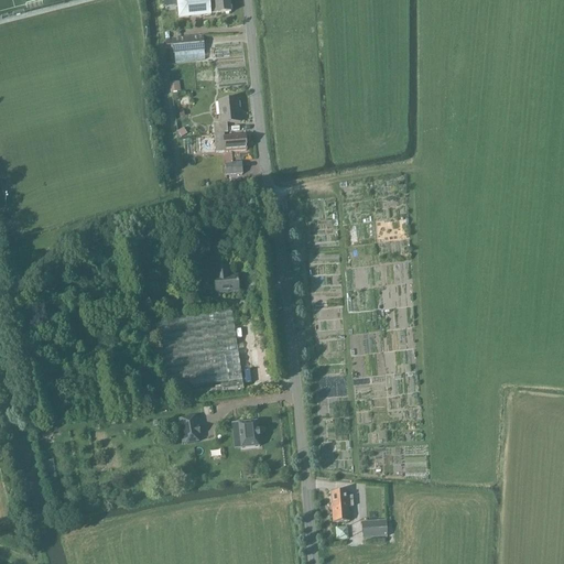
[(167,0),(170,20),(179,19),(193,18),(210,17),(210,15),(230,14),(229,0),(167,0)]
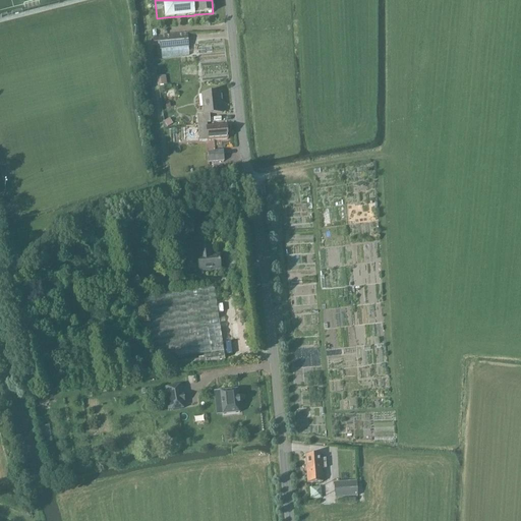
[(196,24),(195,15),(185,17),(186,25),(196,24)]
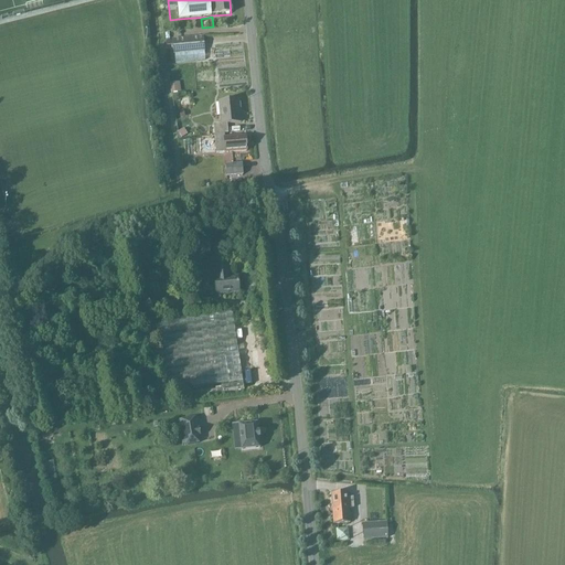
[(204,52),(205,52),(203,36),(172,40),(173,55),(174,55),(176,63),(204,60),(204,52)]
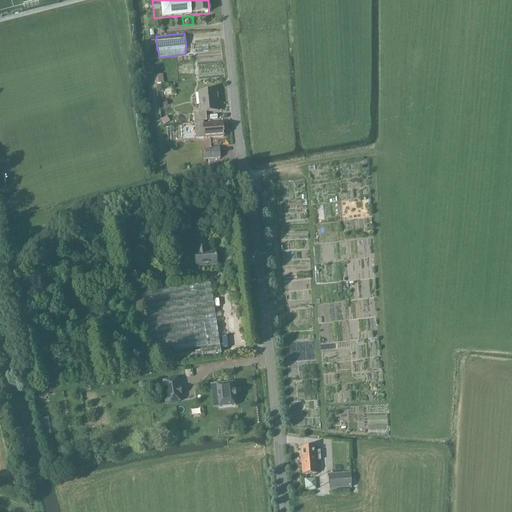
[(154,84),(163,83),(162,73),(153,74),(154,84)]
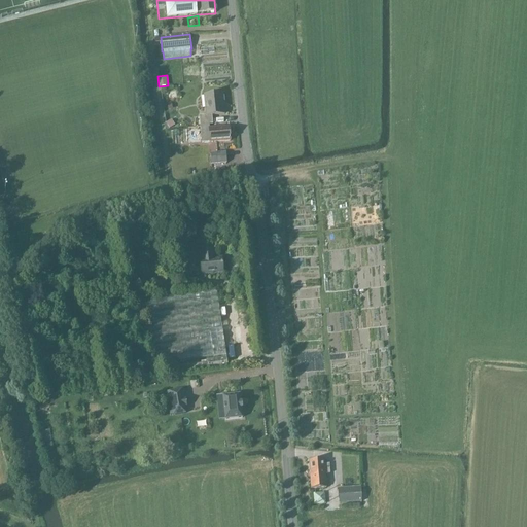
[(200,116),(201,126),(209,125),(212,125),(211,116),(224,114),(222,94),(204,96),(206,115),(200,116)]
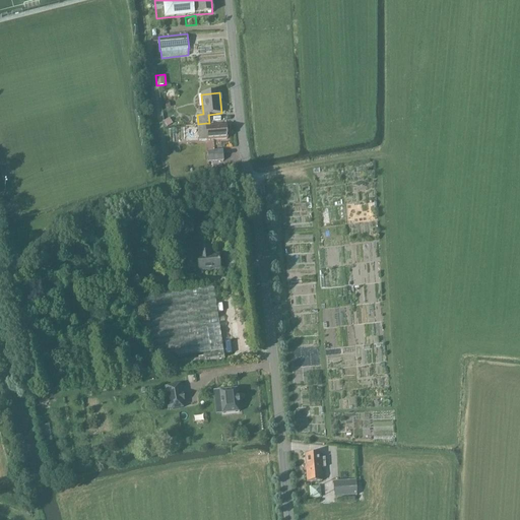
[(206,123),(198,124),(199,141),(226,139),(225,126),(206,127),(206,123)]
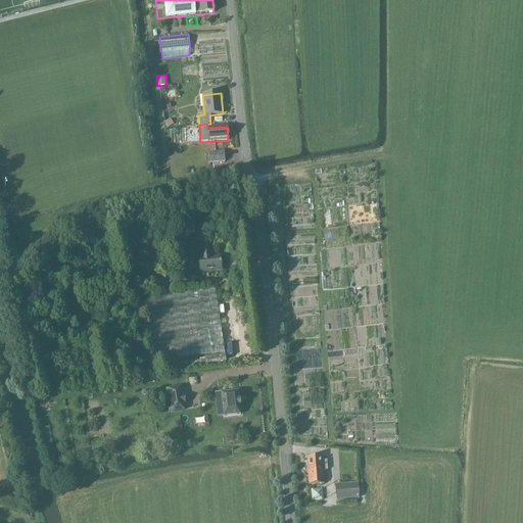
[(187,127),(188,140),(196,139),(195,126),(187,127)]
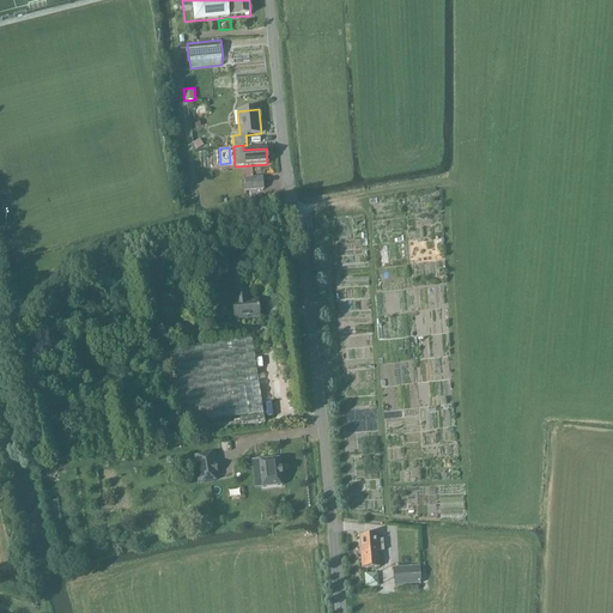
[(192,150),(193,164),(216,163),(216,149),(192,150)]
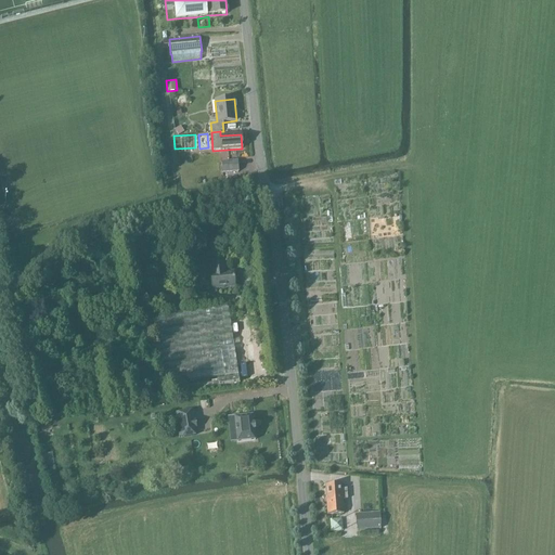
[(222,173),(239,172),(237,160),(222,162),(222,173)]
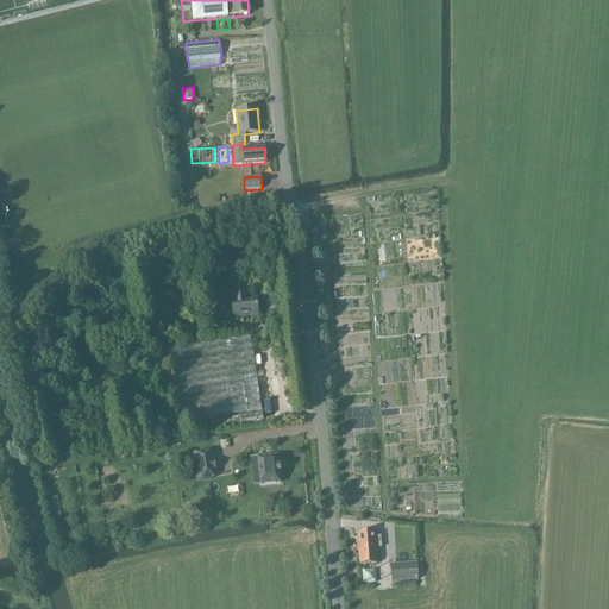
[(357,238),(332,239),(333,274),(341,274),(340,271),(347,271),(346,264),(358,264),(357,238)]
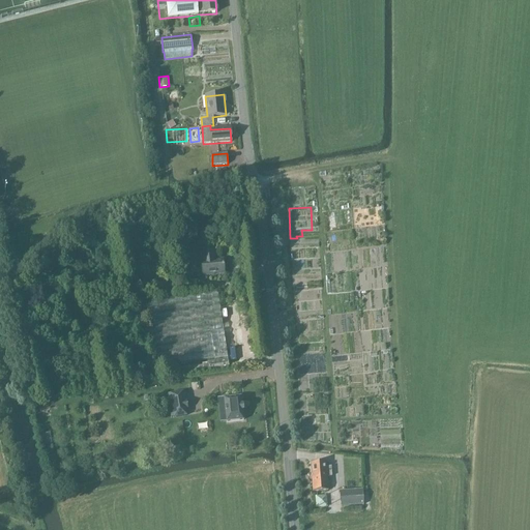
[(310,245),(317,242),(312,231),(307,232),(311,238),(306,240),(310,245)]
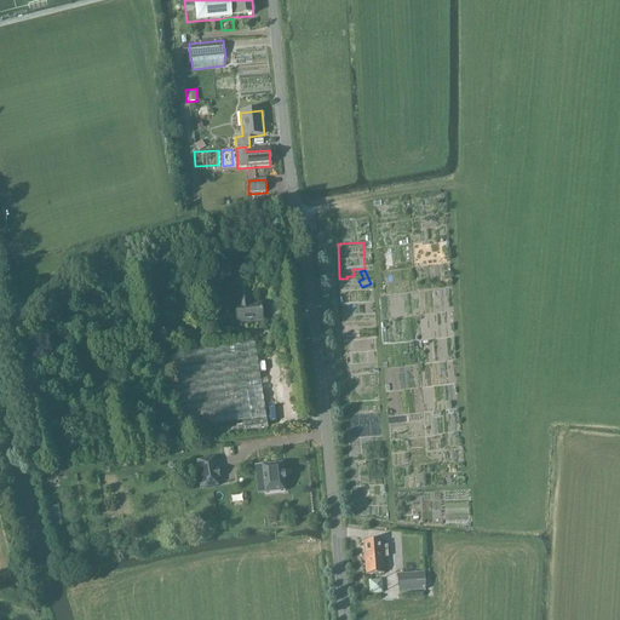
[(237,323),(263,321),(262,304),(253,305),(251,290),(235,291),(236,306),(235,306),(237,323)]
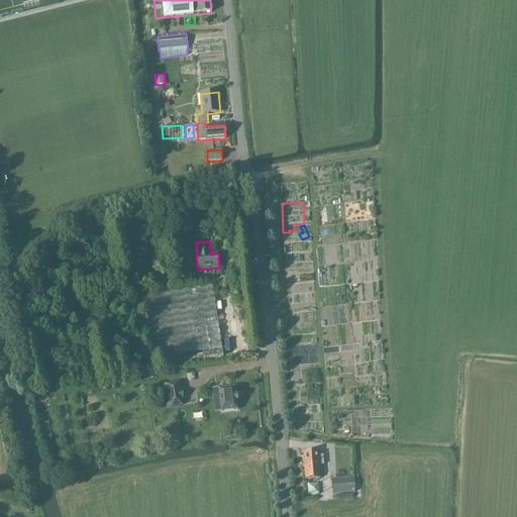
[(311,283),(285,285),(287,324),(292,324),(293,342),(313,341),(312,307),(313,307),(311,283)]
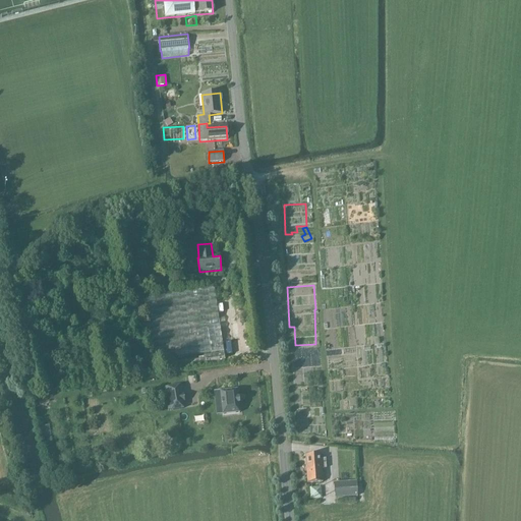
[(141,297),(152,361),(224,351),(214,286),(141,297)]
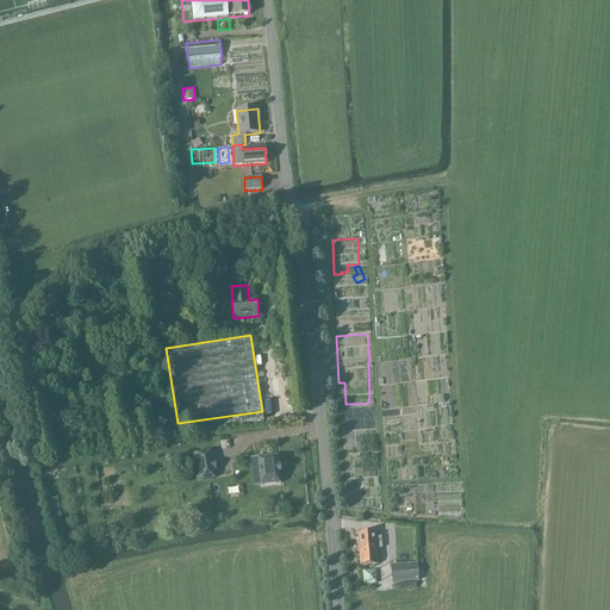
[(240,417),(240,419),(241,429),(241,430),(263,427),(262,414),(240,417)]
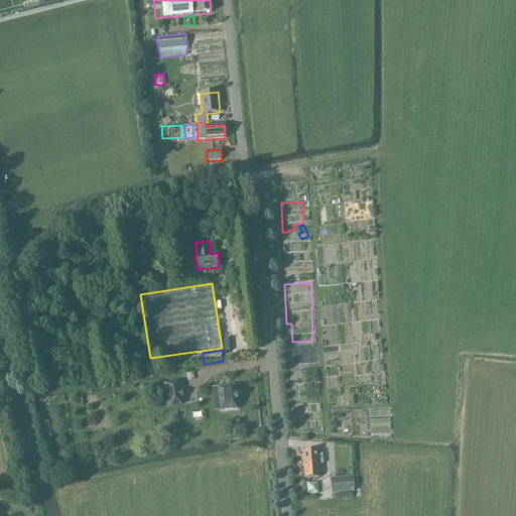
[(184,367),(204,363),(203,355),(183,358),(184,367)]
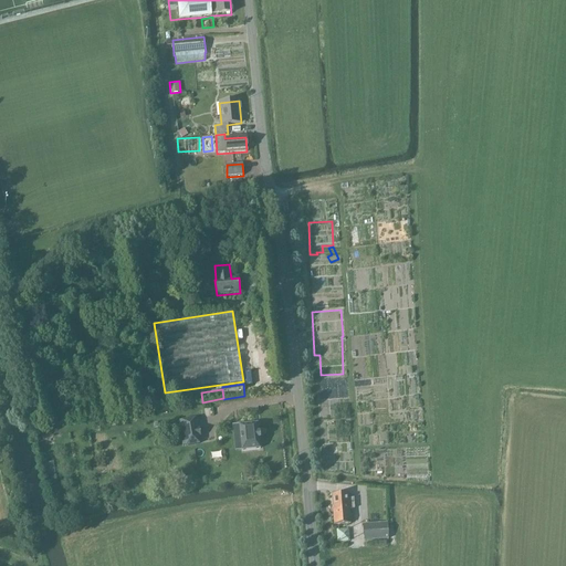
[(196,419),(182,421),(186,447),(199,444),(196,419)]
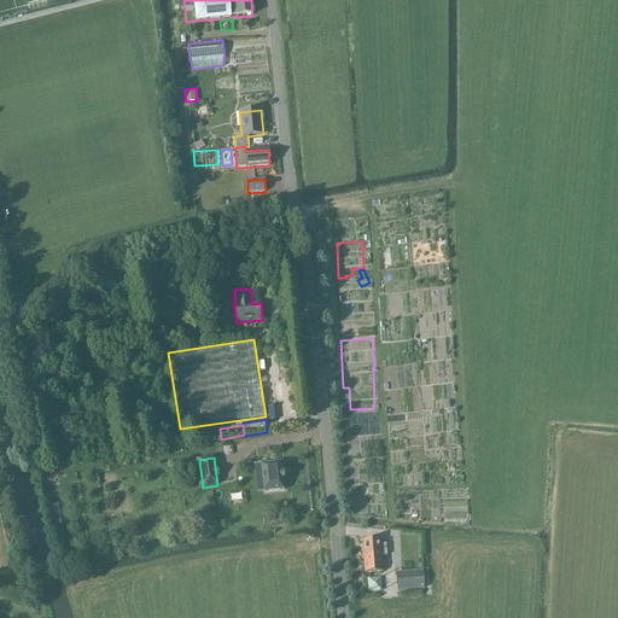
[(281,462),(261,465),(263,493),(285,490),(284,479),(284,478),(283,474),(284,474),(284,473),(283,473),(281,462)]
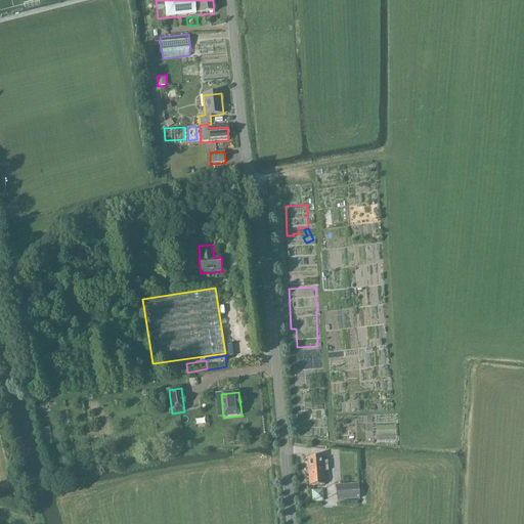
[(308,470),(308,475),(309,486),(324,485),(323,472),(329,471),(328,462),(323,462),(322,457),(307,459),(308,470)]
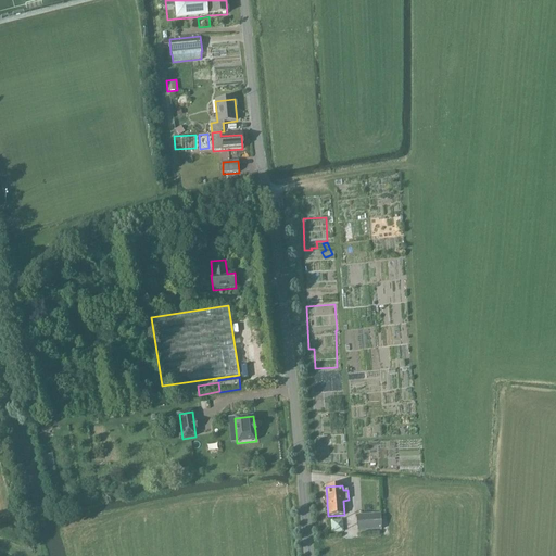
[(358,531),(381,530),(381,514),(357,515),(358,531)]
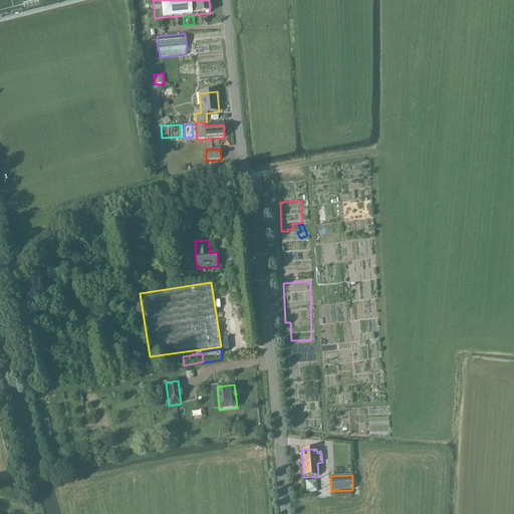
[(305,480),(306,491),(316,491),(315,480),(305,480)]
